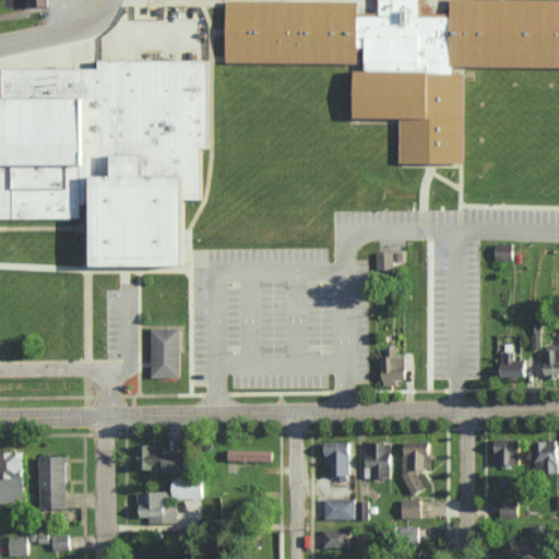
[(377,0),(377,13),(358,12),(359,2),(270,0),(228,0),(227,60),(358,64),(359,47),(367,47),(366,71),(358,71),(356,118),(401,119),(400,163),(464,164),(466,73),(453,73),(453,64),(558,67),(558,0),(451,0),(451,13),(421,13),(421,0),(377,0)]
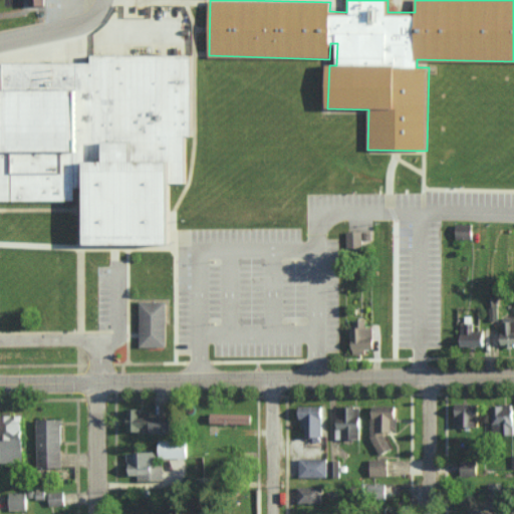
[(0,201),(77,199),(76,161),(100,160),(92,152),(103,140),(108,145),(108,162),(86,163),(90,247),(189,243),(182,55),(37,61),(27,72),(44,89),(5,90),(8,152),(0,152),(0,150),(0,201)]
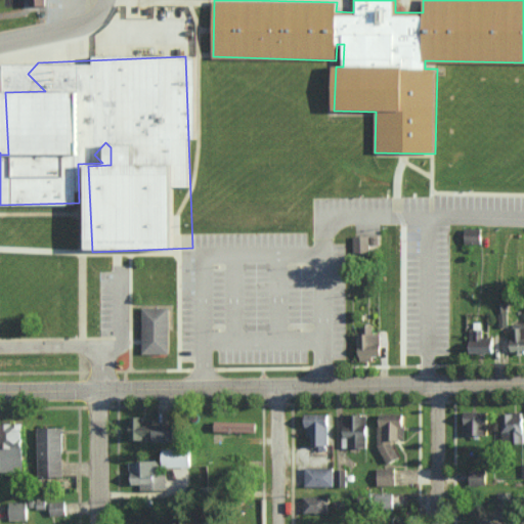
[(482,243),(482,228),(465,227),(465,243),(482,243)]
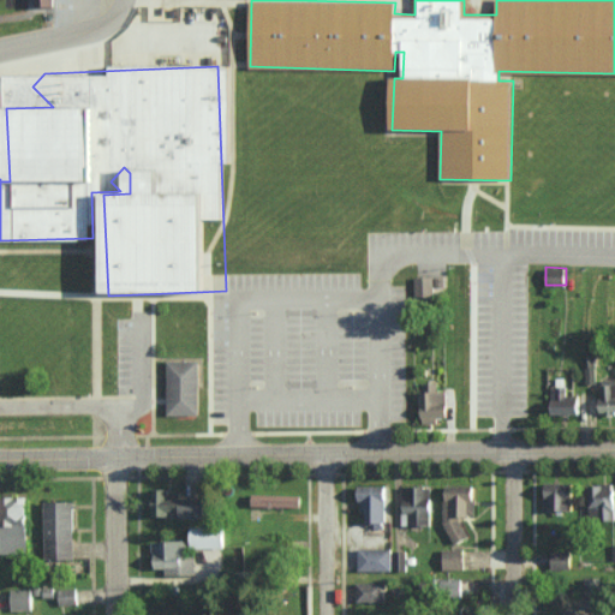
[(415,296),(434,296),(434,276),(415,276),(415,296)]
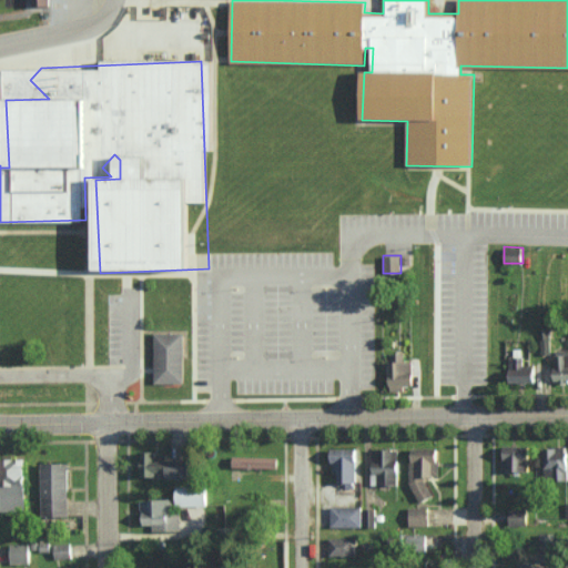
[(540,354),(550,353),(549,327),(540,327),(540,354)]
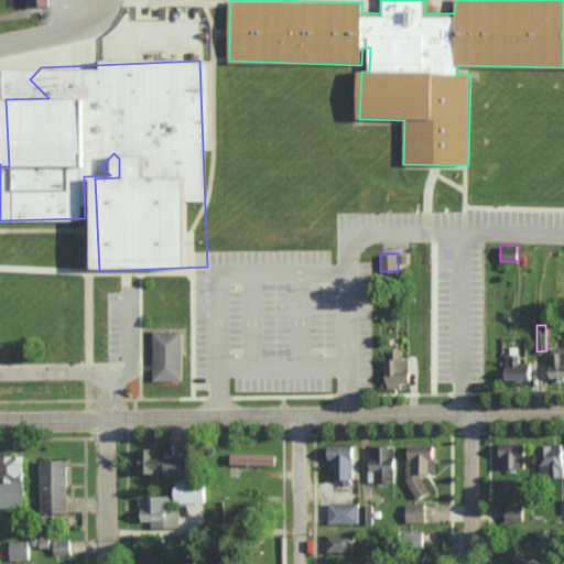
[(154,380),(183,380),(183,329),(153,331),(154,380)]
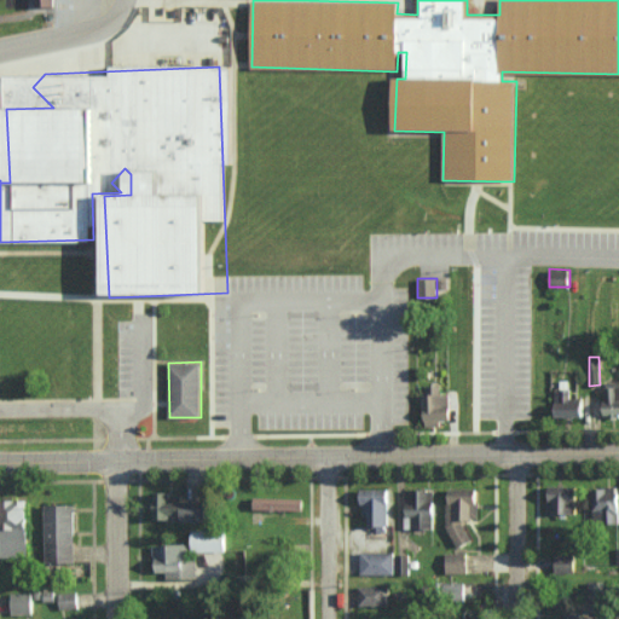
[(618,415),(618,381),(603,382),(605,415),(618,415)]
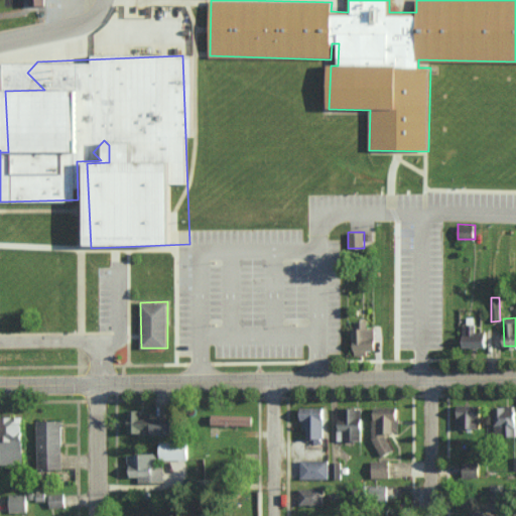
[(376,327),(368,328),(368,320),(354,320),(354,355),(368,354),(368,350),(376,350),(376,327)]
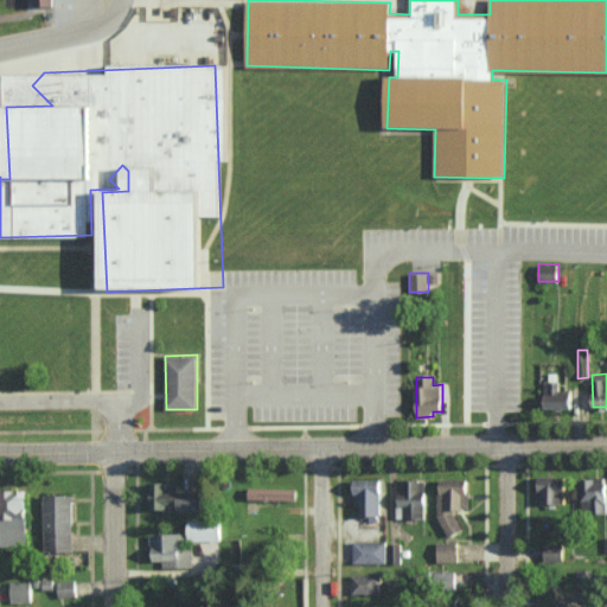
[(544,407),(573,408),(573,391),(558,391),(558,381),(544,381),(544,407)]
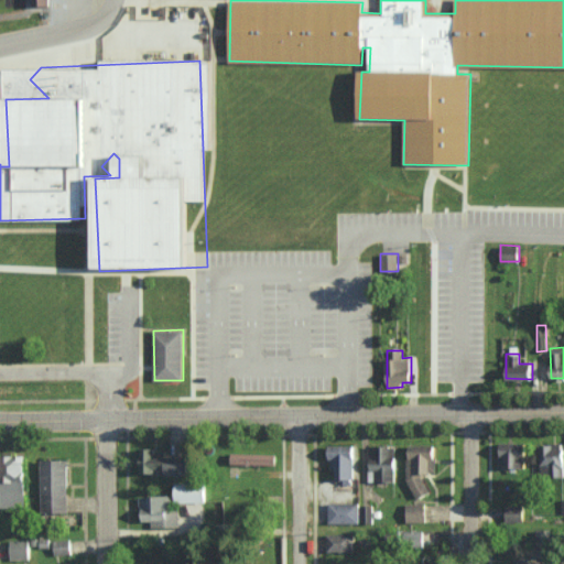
[(499,467),(527,467),(527,442),(499,442),(499,467)]
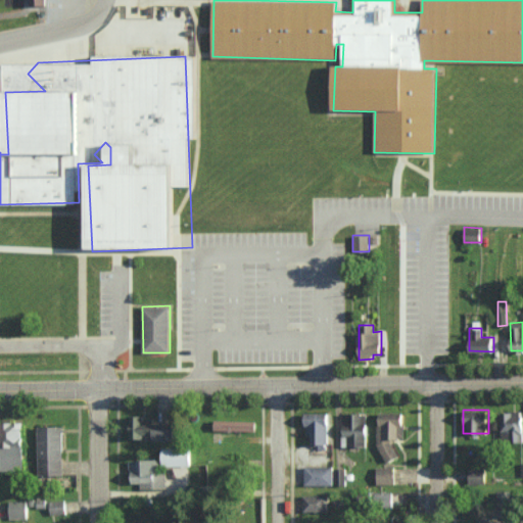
[(501,411),(502,438),(522,437),(522,425),(522,411),(501,411)]
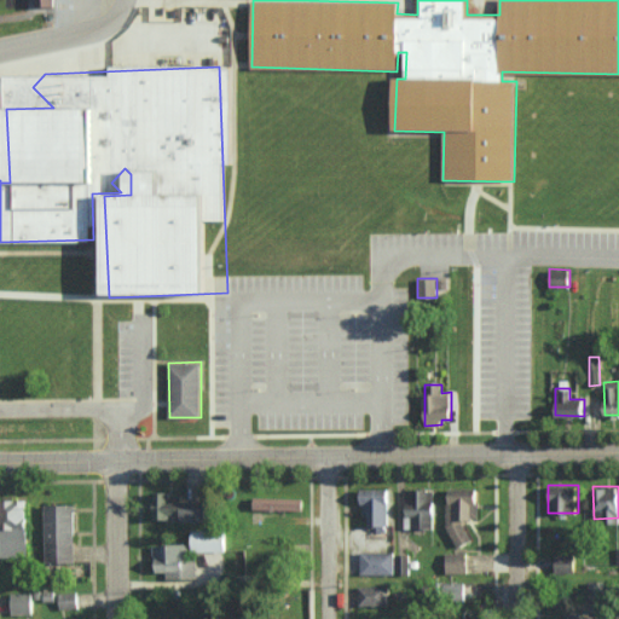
[(389,489),(363,487),(362,515),(369,516),(369,528),(388,530),(389,489)]
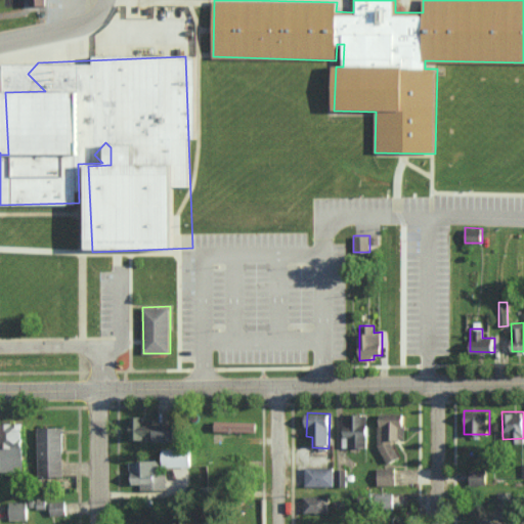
[(404,412),(379,413),(380,461),(396,461),(395,439),(405,438),(404,412)]
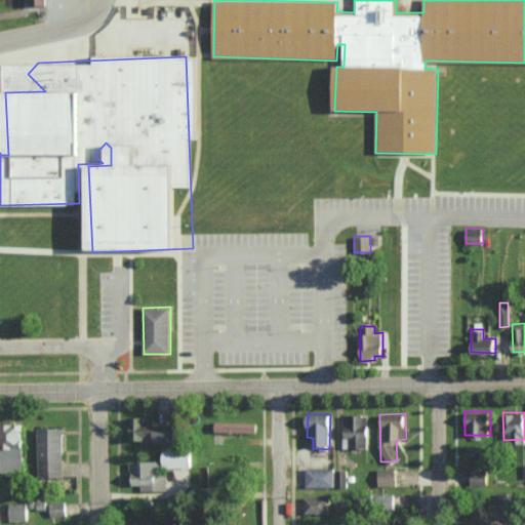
[(350,437),(350,448),(369,447),(368,414),(342,415),(344,437),(350,437)]
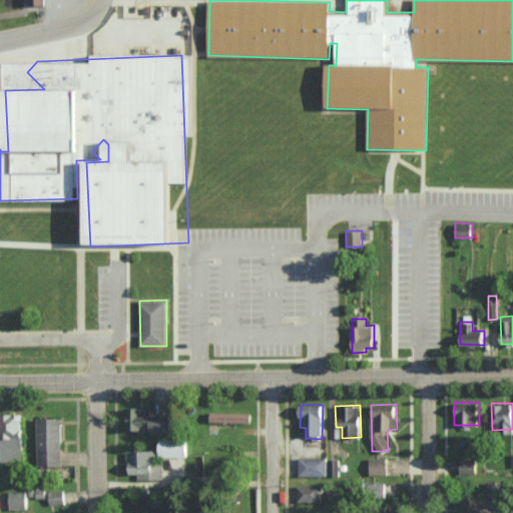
[(174,415),(142,414),(142,407),(129,407),(128,431),(174,432),(174,415)]
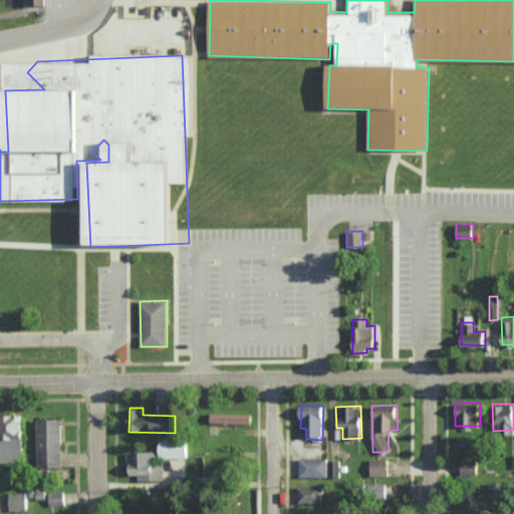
[(211,423),(252,424),(253,413),(211,412),(211,423)]
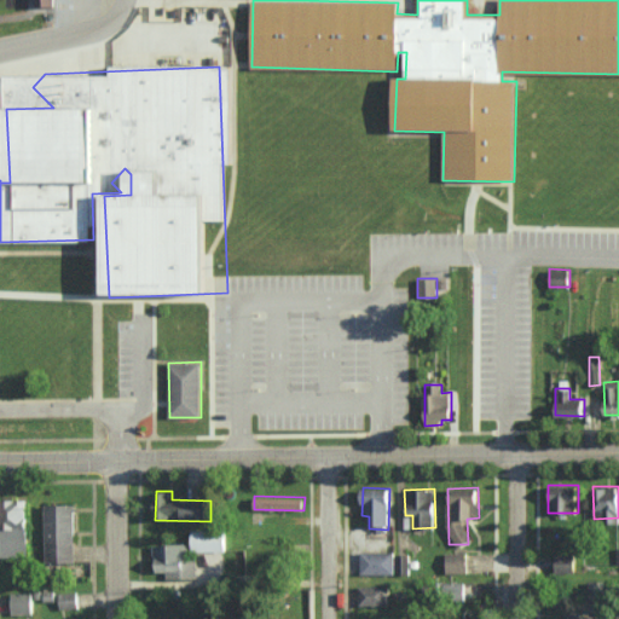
[(28,499),(1,498),(0,556),(27,556),(28,499)]
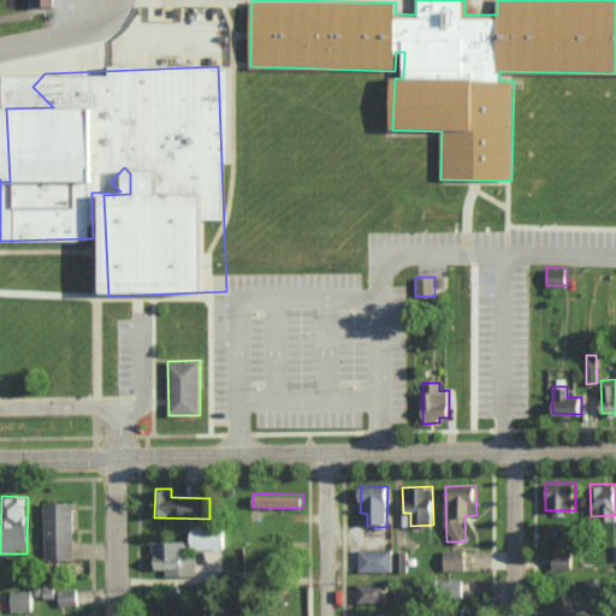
[(75,501),(45,502),(46,560),(76,558),(75,501)]
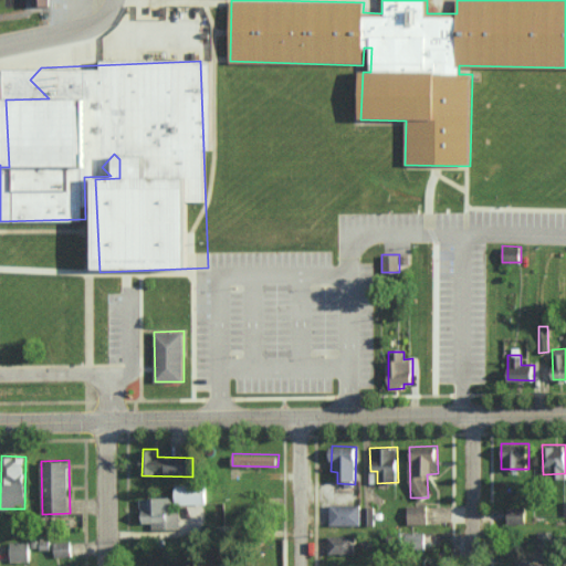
[(207,504),(206,484),(176,485),(176,504),(207,504)]
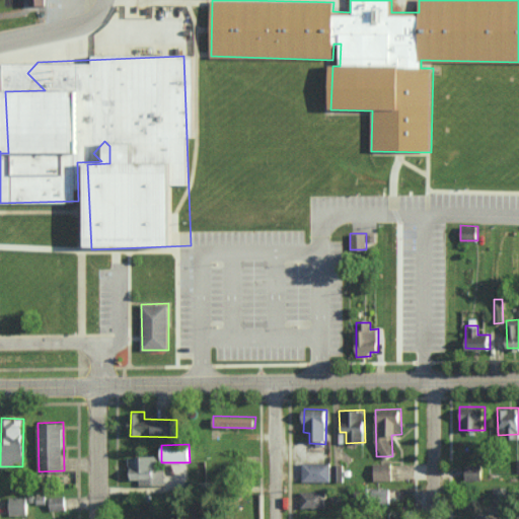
[(156,455),(129,456),(130,479),(139,479),(140,486),(157,485),(156,455)]
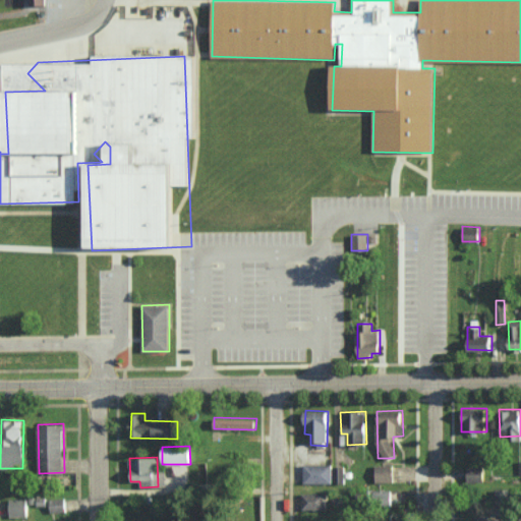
[(332,465),(303,464),(303,482),(331,483),(332,465)]
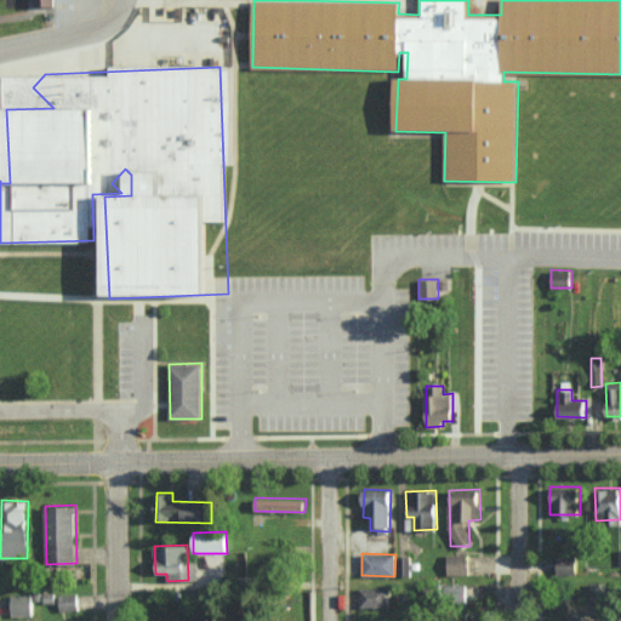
[(469,574),(468,553),(446,554),(448,575),(469,574)]
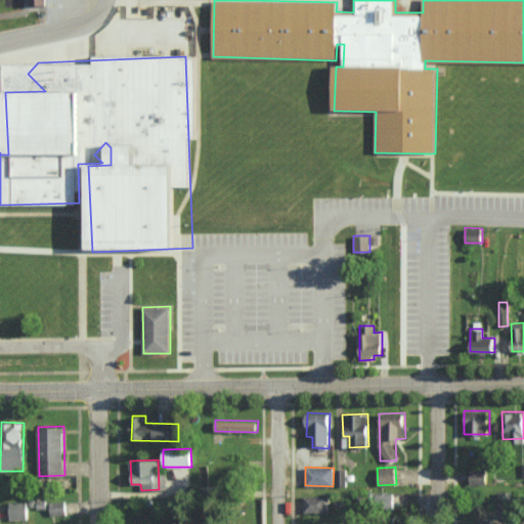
[(470,485),(487,484),(487,468),(470,469),(470,485)]
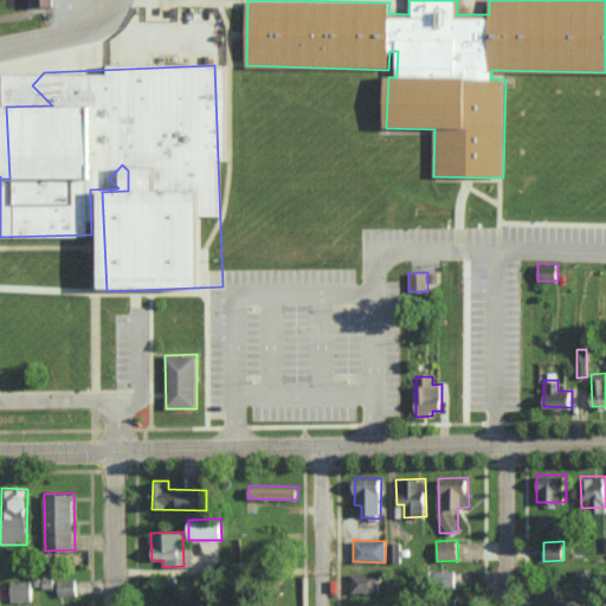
[(397,542),(387,542),(387,561),(397,562),(397,542)]
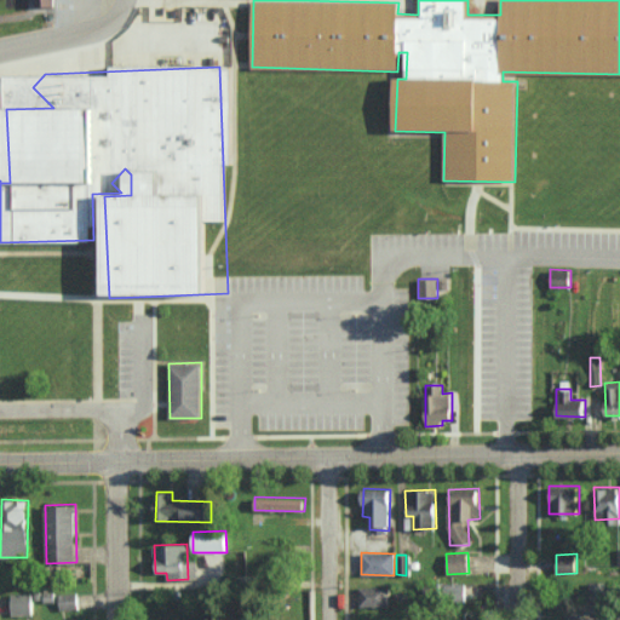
[(386,586),(359,587),(360,606),(388,604),(386,586)]
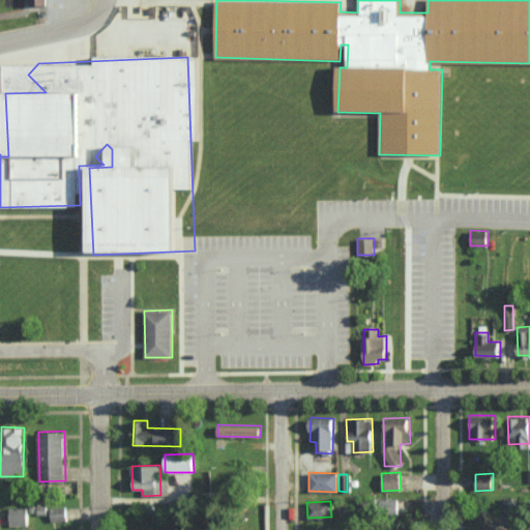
[(50,507),(50,521),(66,521),(66,506),(50,507)]
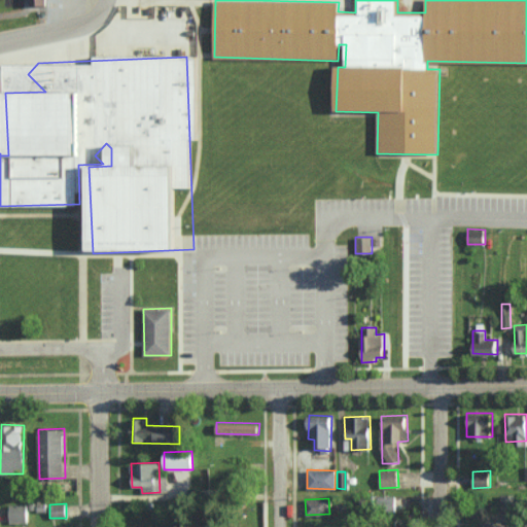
[(27,522),(27,504),(9,504),(9,522),(27,522)]
